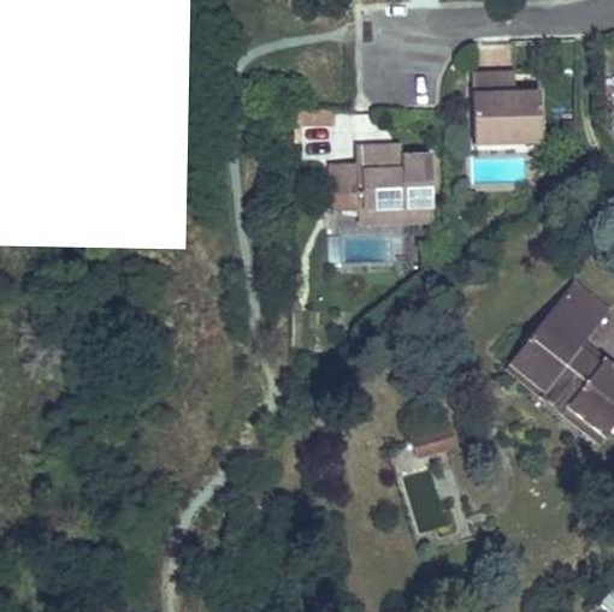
[(505,71),(472,72),(473,143),(518,141),(517,132),(542,131),(541,90),(515,91),(506,93),(505,71)]
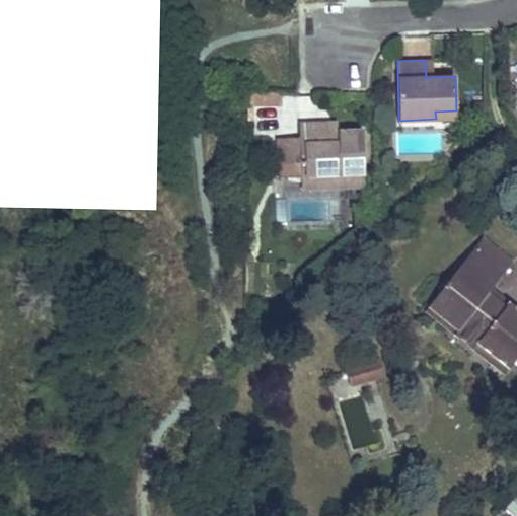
[(434,77),(434,60),(425,60),(426,78),(434,77)]
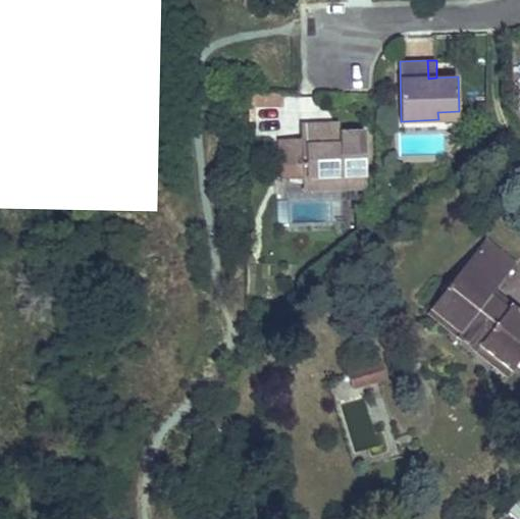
[(251,106),(284,105),(284,94),(251,95),(251,106)]
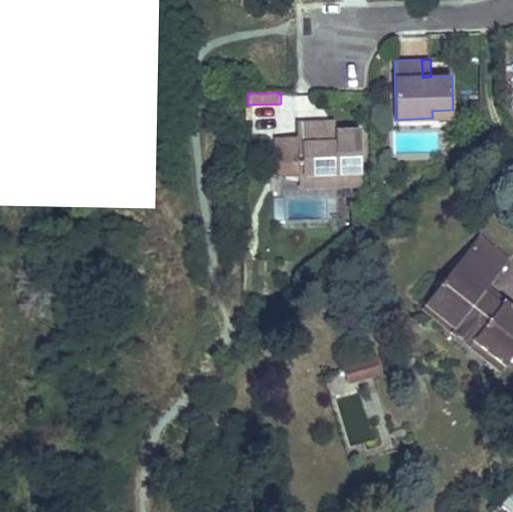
[(326,121),(298,122),(298,135),(277,136),(278,159),(278,174),(299,174),(337,172),(337,184),(362,183),(361,129),(335,130),(327,130),(326,121)]
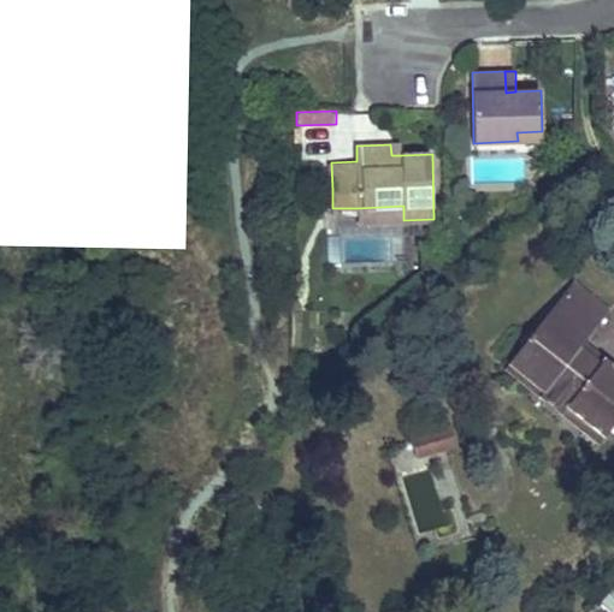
[(401,155),(401,144),(390,144),(391,155),(401,155)]
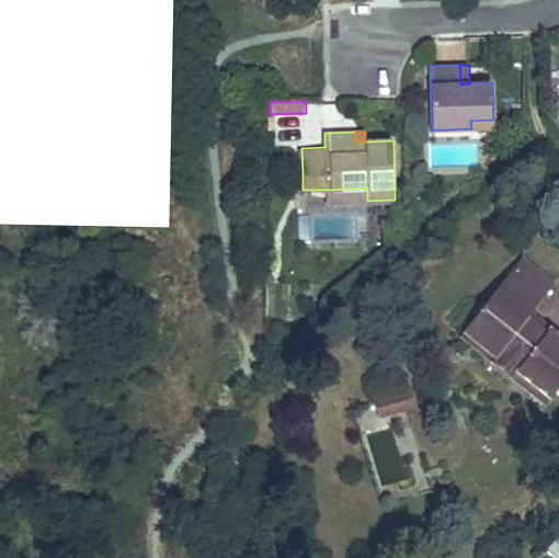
[(367,201),(367,188),(326,190),(327,202),(367,201)]
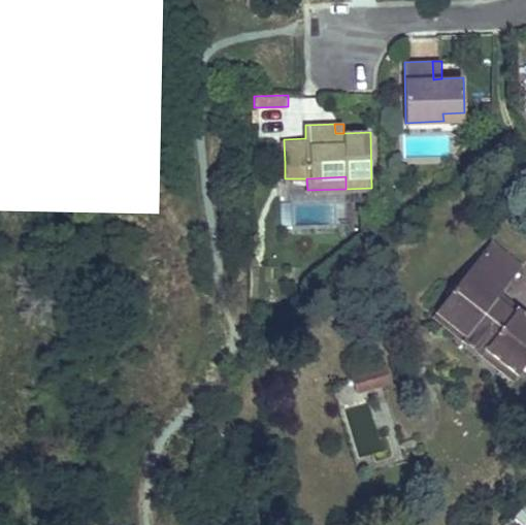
[(260,235),(252,235),(251,249),(260,249),(260,235)]
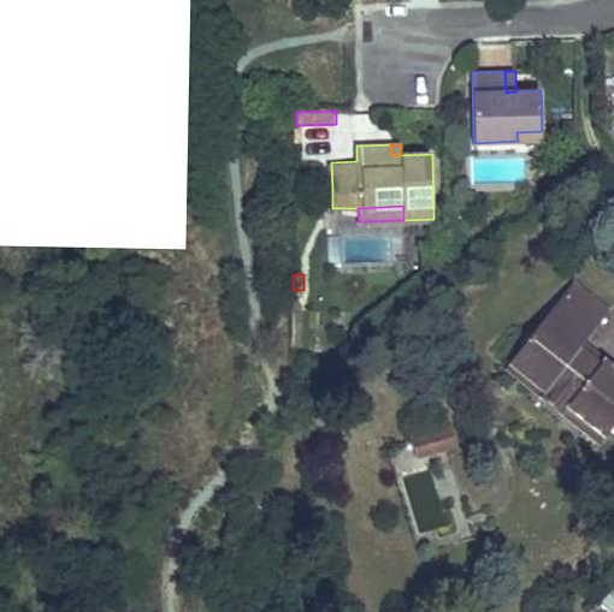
[(609,310),(573,281),(509,361),(544,387),(541,393),(564,411),(567,405),(606,435),(613,425),(613,366),(604,358),(600,364),(579,348),(584,343),(609,310)]
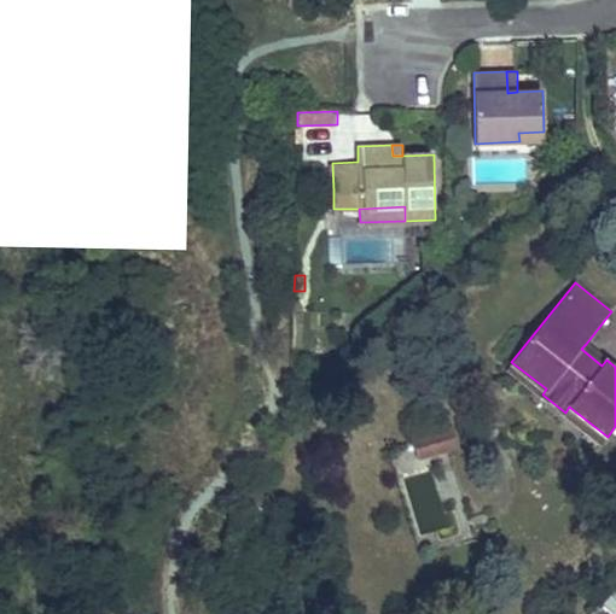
[(606,360),(586,344),(581,349),(602,366),(606,360)]
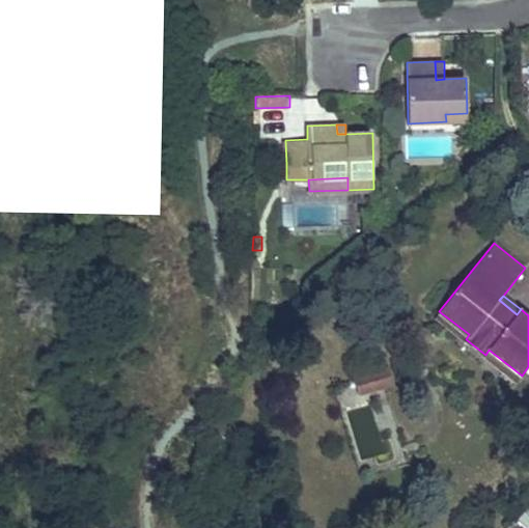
[(469,334),(439,311),(437,315),(466,339),(469,334)]
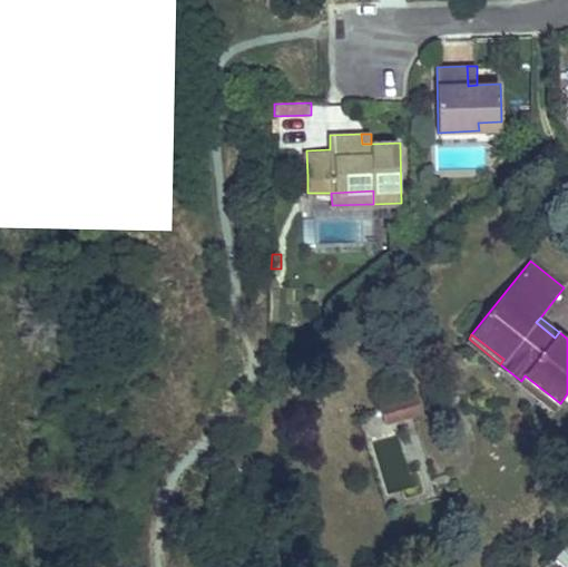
[(560,403),(525,375),(521,381),(556,409),(560,403)]
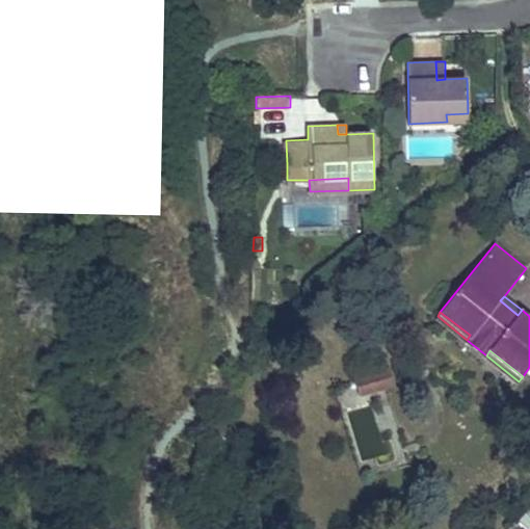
[(360,372),(364,391),(397,382),(392,365),(360,372)]
